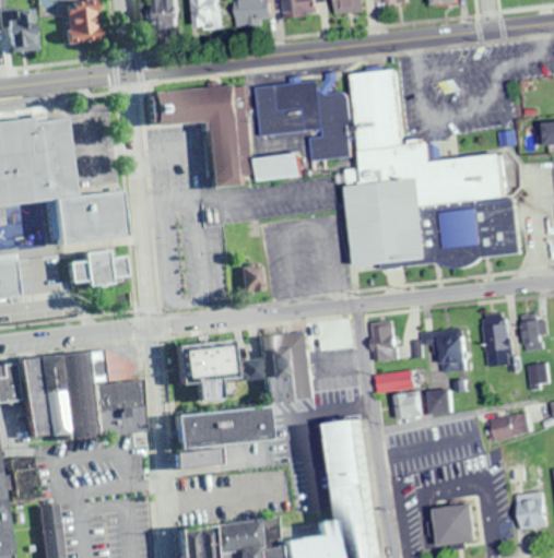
[(99,38),(96,0),(62,0),(66,42),(99,38)]
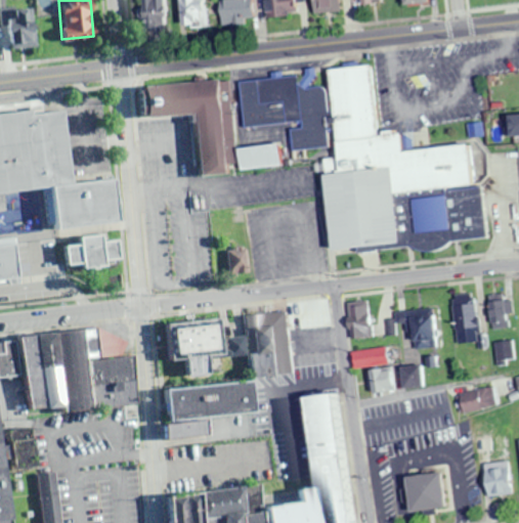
[(139,0),(140,4),(137,5),(134,8),(134,13),(137,16),(138,16),(140,29),(161,28),(161,23),(164,23),(163,14),(165,14),(164,0),(139,0)]
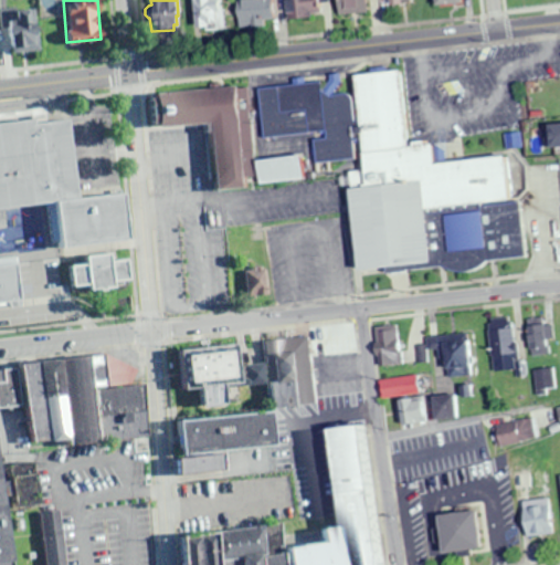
[(219,0),(222,25),(203,28),(203,24),(192,25),(189,0),(219,0)]
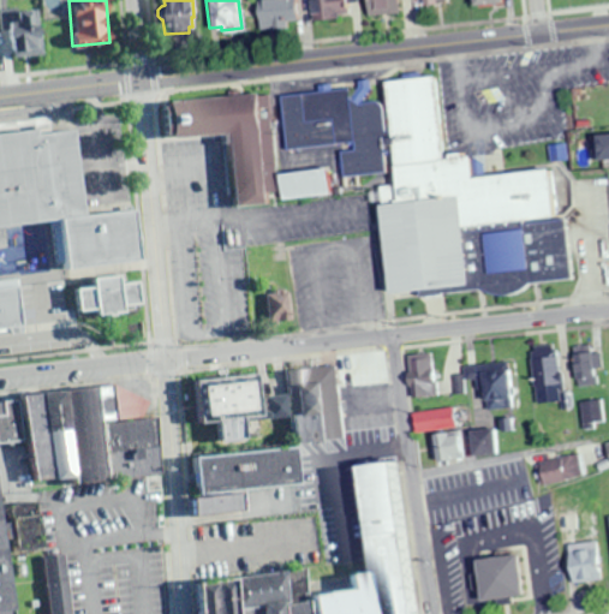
[(251,0),(254,28),(284,27),(282,18),(294,18),(292,0),(251,0)]
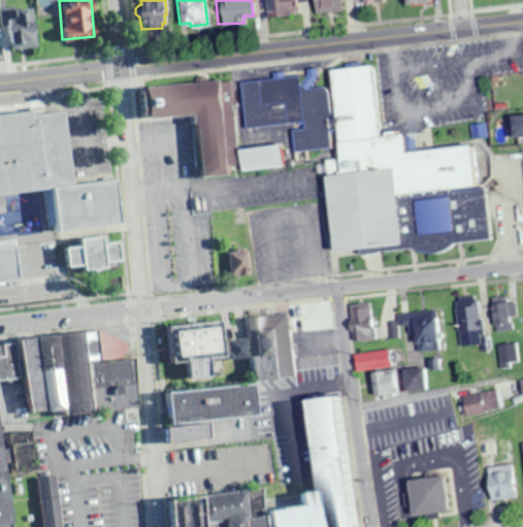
[(262,0),(264,17),(286,13),(286,9),(295,8),(294,0),(262,0)]
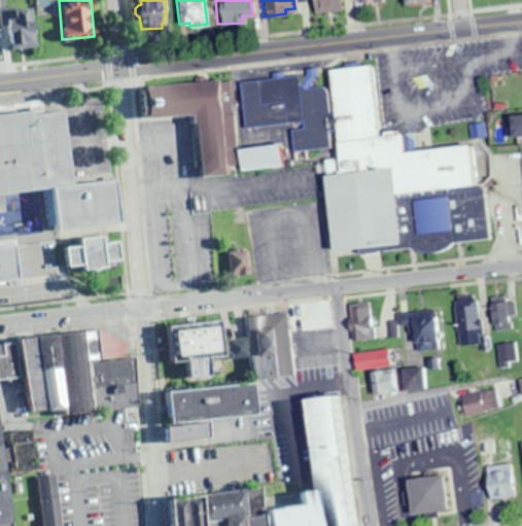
[(311,0),(313,11),(341,8),(340,0),(311,0)]
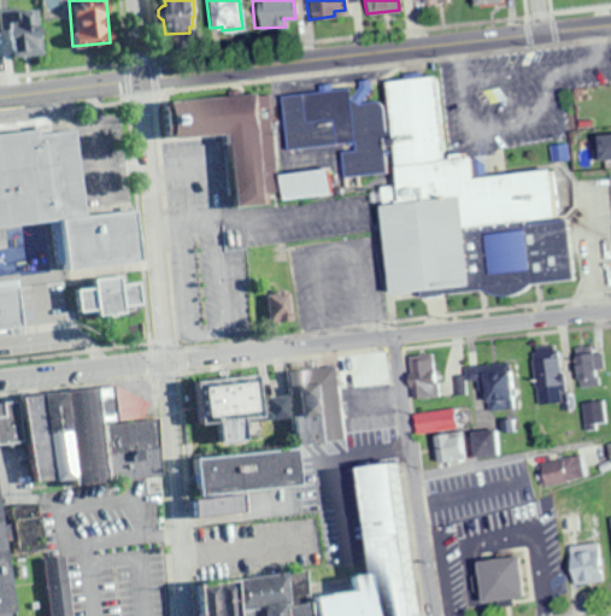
[(11,56),(41,53),(36,7),(9,10),(9,5),(0,6),(0,28),(9,27),(11,56)]
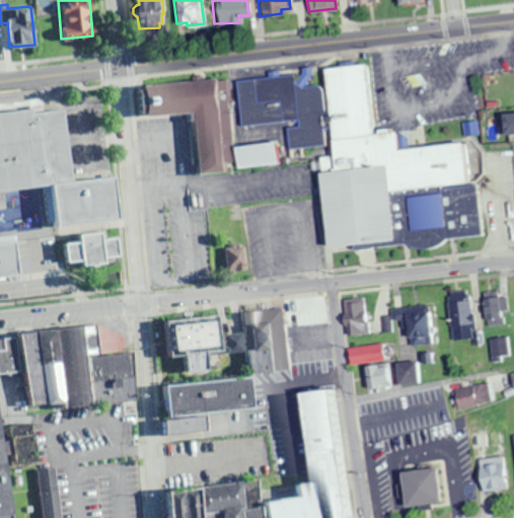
[(368,61),(325,67),(329,107),(322,108),(321,90),(319,86),(315,84),(304,85),(301,85),(309,73),(308,65),(299,66),(299,71),(293,78),(292,72),(277,74),(276,69),(265,70),(266,75),(235,79),(240,125),(297,118),(298,125),(286,126),(289,156),(300,155),(300,147),(323,143),(322,130),(333,129),(337,154),(319,155),(319,159),(310,160),(311,168),(320,168),(321,173),(323,173),(334,250),(407,242),(413,245),(422,247),(431,247),(440,243),(447,237),(483,234),(475,183),(470,183),(466,141),(400,148),(398,130),(375,132),(368,61)]
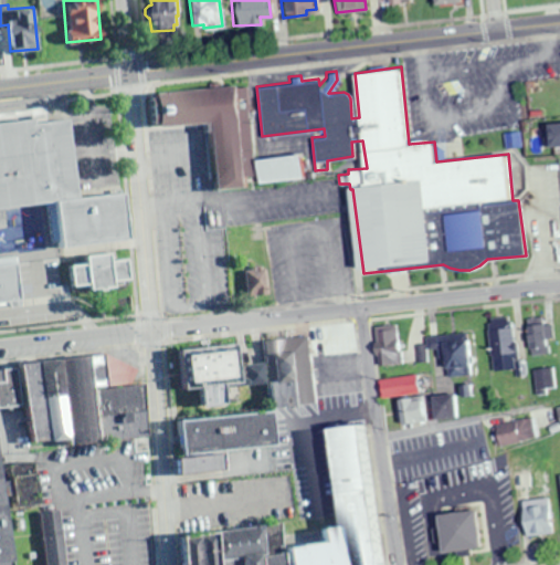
[(246,186),(245,175),(253,175),(243,85),(238,85),(238,83),(150,91),(154,125),(210,121),(215,189),(246,186)]
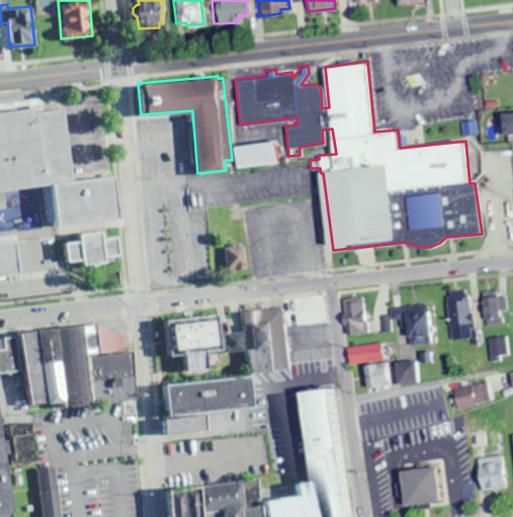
[(0,189),(68,181),(60,110),(30,113),(29,108),(0,111),(0,189)]
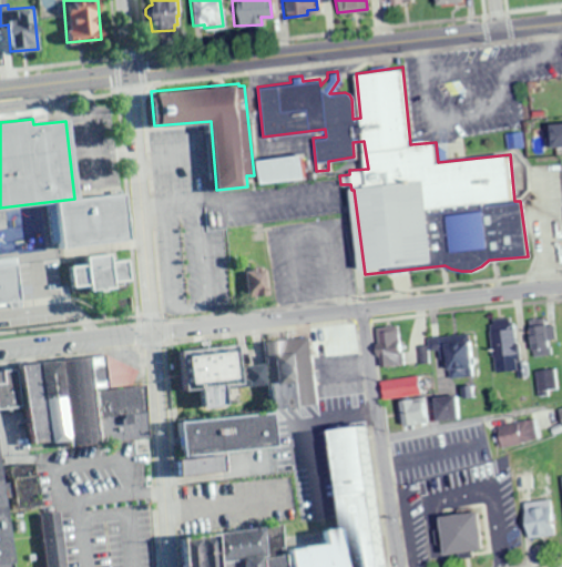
[(561,148),(561,124),(538,125),(538,149),(561,148)]
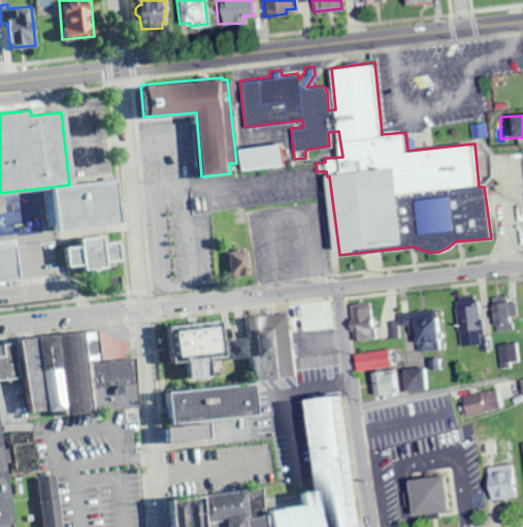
[(239,173),(282,168),(280,146),(237,151),(239,173)]
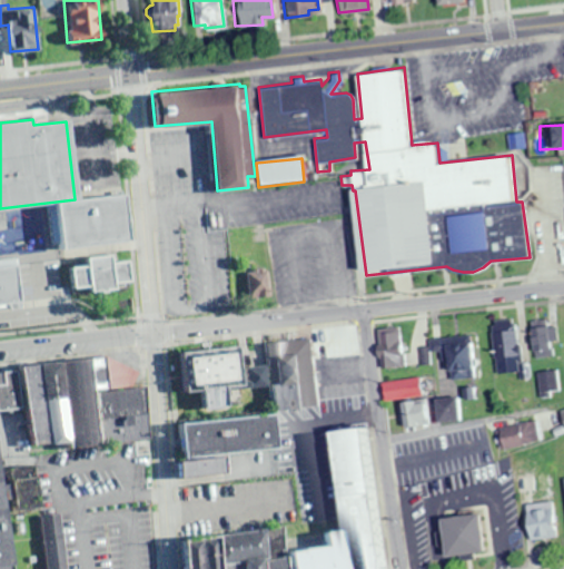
[(83,257),(85,266),(65,268),(67,294),(129,287),(127,261),(110,262),(110,255),(83,257)]
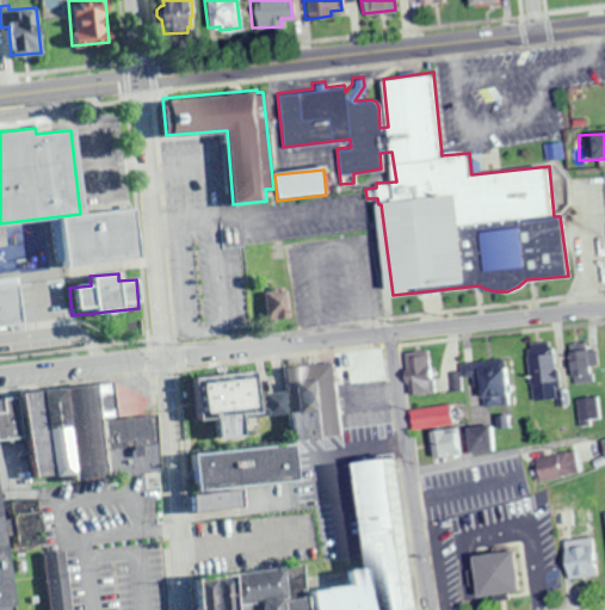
[(267,318),(288,310),(281,289),(260,296),(267,318)]
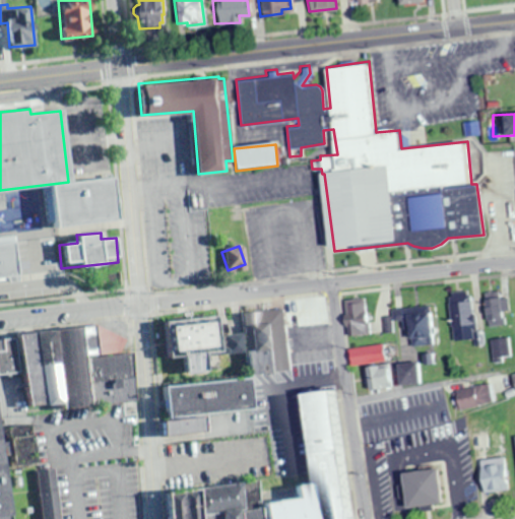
[(484,327),(501,325),(497,290),(480,293),(484,327)]
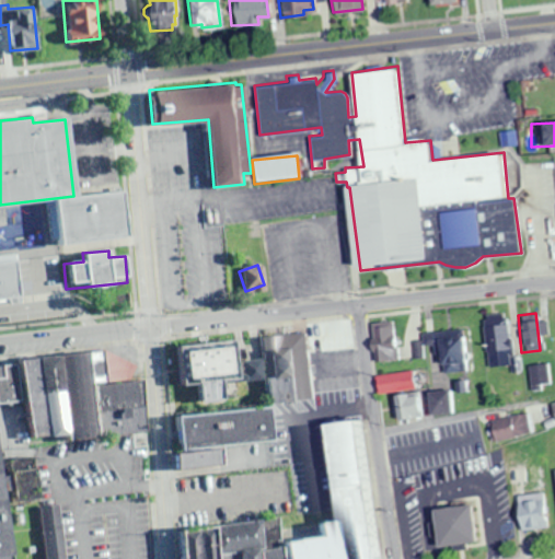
[(508,357),(503,314),(478,317),(485,360),(508,357)]
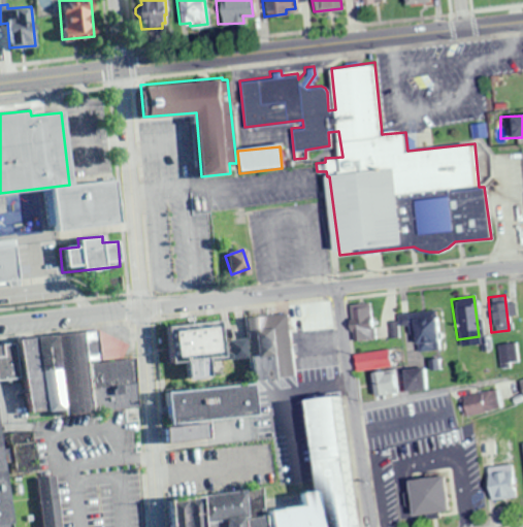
[(347,305),(350,341),(370,339),(367,303),(347,305)]
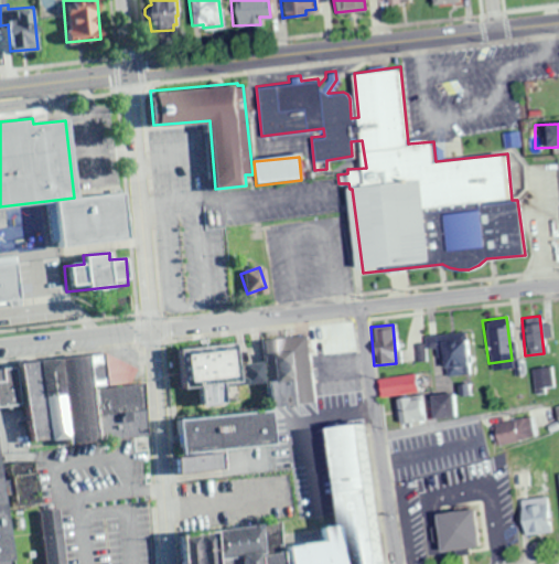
[(466,374),(460,334),(425,340),(426,349),(436,348),(440,378),(466,374)]
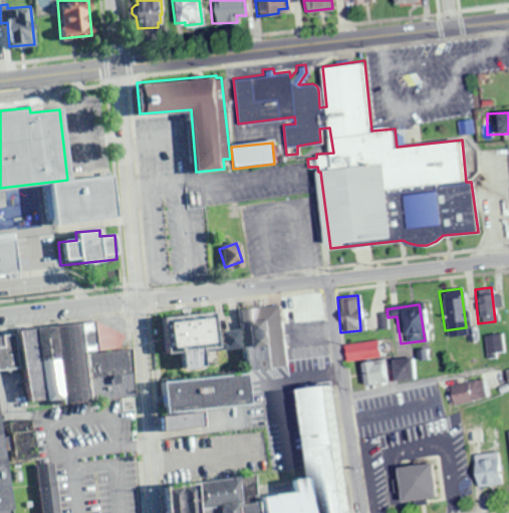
[(239,309),(243,370),(283,367),(279,306),(239,309)]
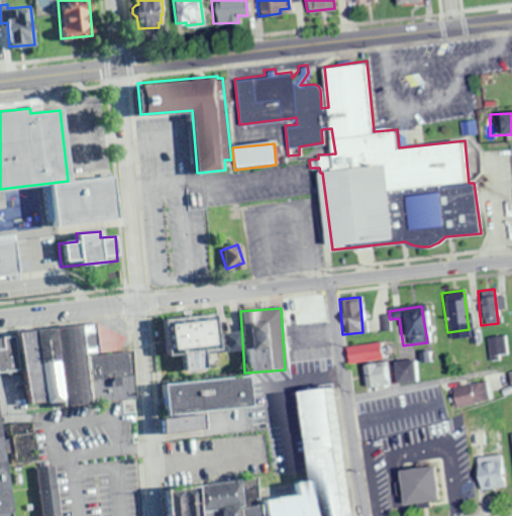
[(159,320),(163,355),(178,353),(180,372),(206,369),(204,354),(234,350),(232,336),(217,337),(214,314),(159,320)]
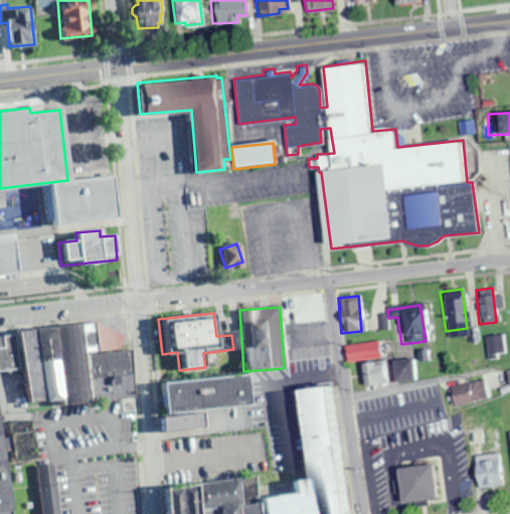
[(132,397),(128,349),(120,350),(118,324),(0,333),(0,371),(18,369),(21,406),(132,397)]
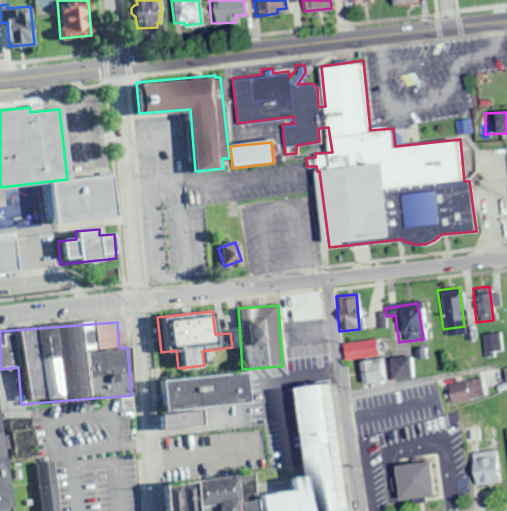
[(377,356),(376,339),(339,343),(341,360),(377,356)]
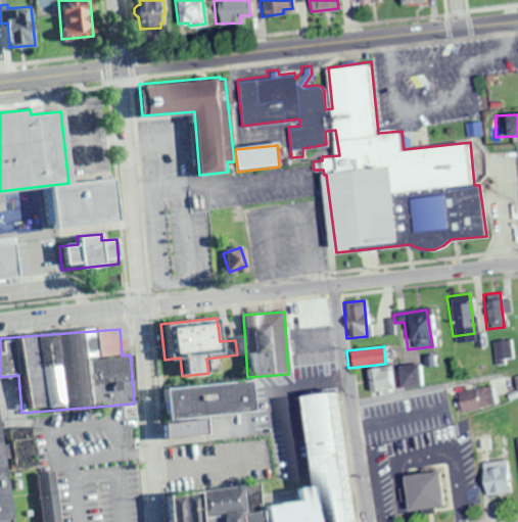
[(420,365),(399,366),(401,387),(421,386),(420,365)]
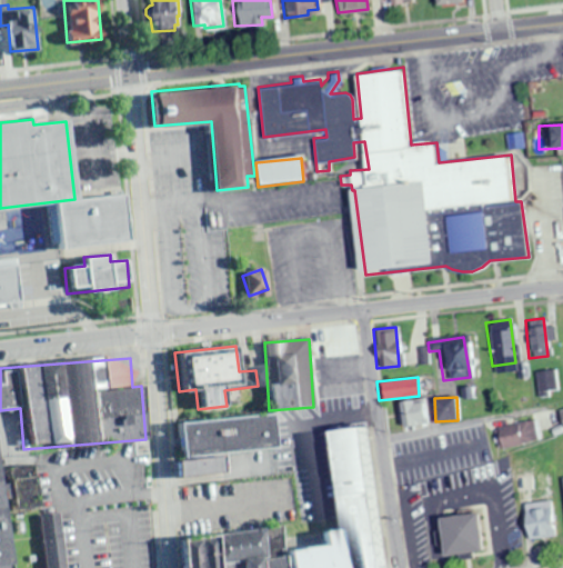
[(428,424),(424,400),(401,402),(403,426),(428,424)]
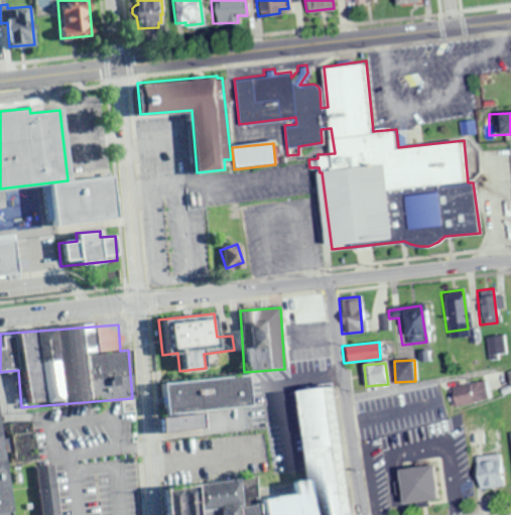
[(249,406),(247,375),(156,383),(161,432),(202,429),(201,411),(249,406)]
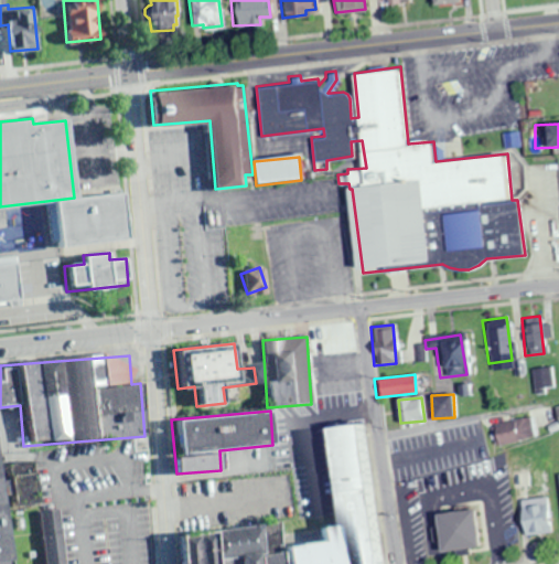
[(486,425),(491,447),(533,438),(528,416),(486,425)]
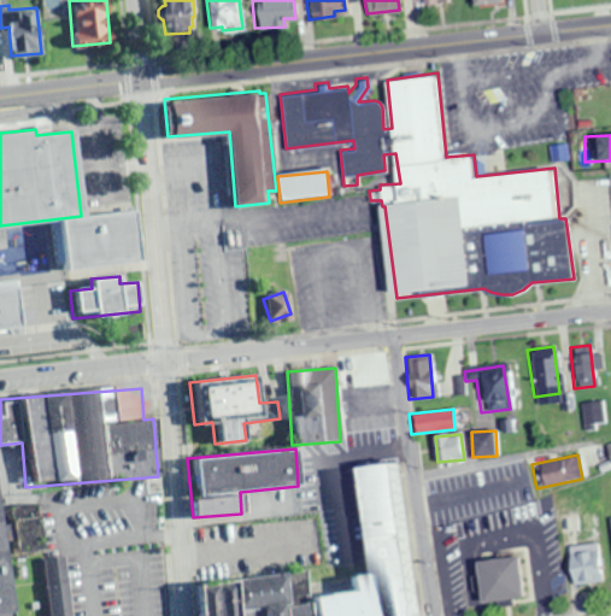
[(421,615),(404,462),(358,468),(371,574),(344,578),(345,593),(307,597),(309,603),(286,605),(282,574),(239,579),(242,615),(238,615),(234,580),(187,586),(189,615),(421,615)]
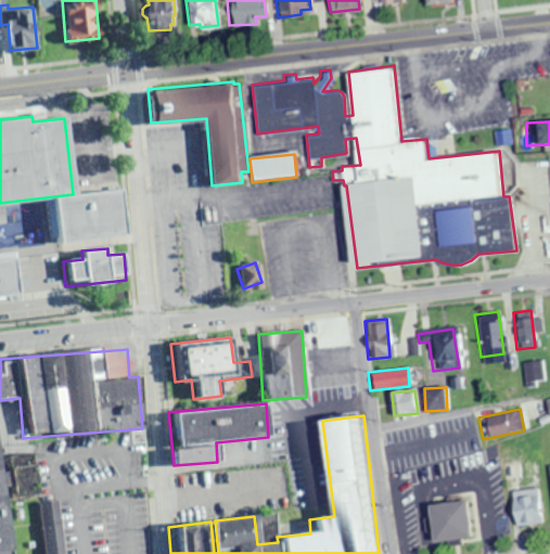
[(517,452),(497,454),(500,480),(521,478),(517,452)]
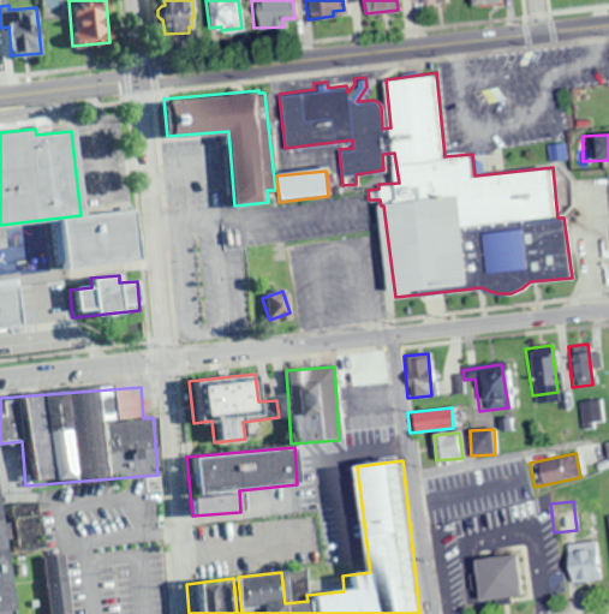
[(0,613),(65,613),(58,555),(36,558),(42,613),(9,613),(0,540),(0,613)]
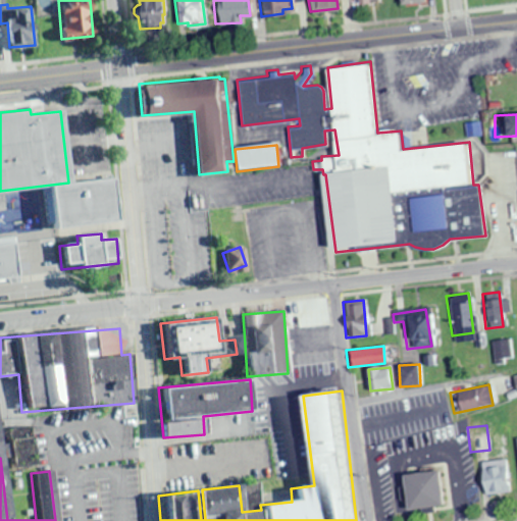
[(510,492),(507,460),(480,462),(483,495),(510,492)]
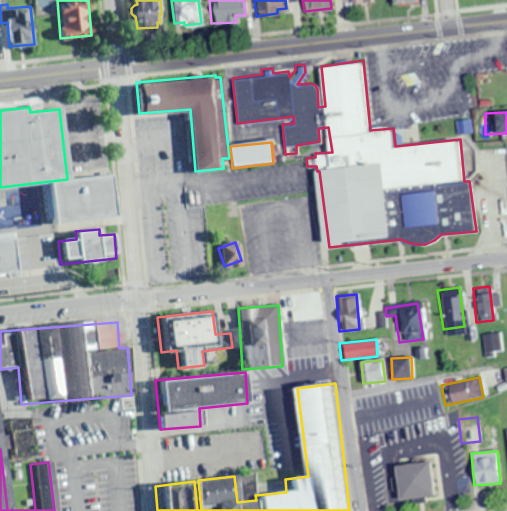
[(404,500),(399,465),(435,461),(440,496),(404,500)]
